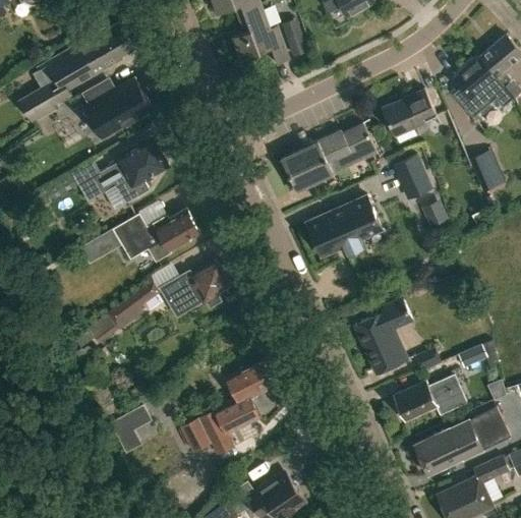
[(237,14),(261,5),(258,0),(212,0),(219,15),(235,9),(237,14)]
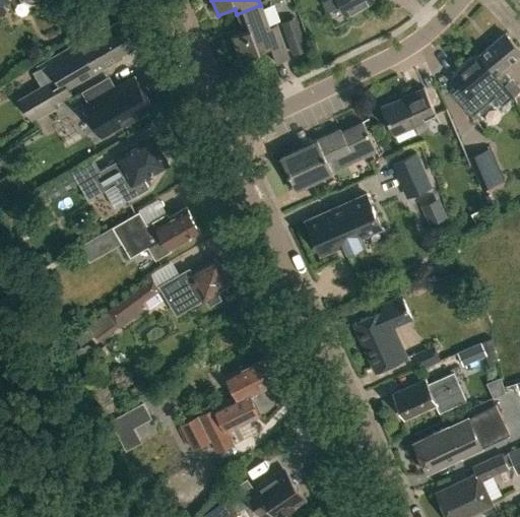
[(321,0),(328,13),(339,7),(344,17),(374,1),(373,0),(321,0)]
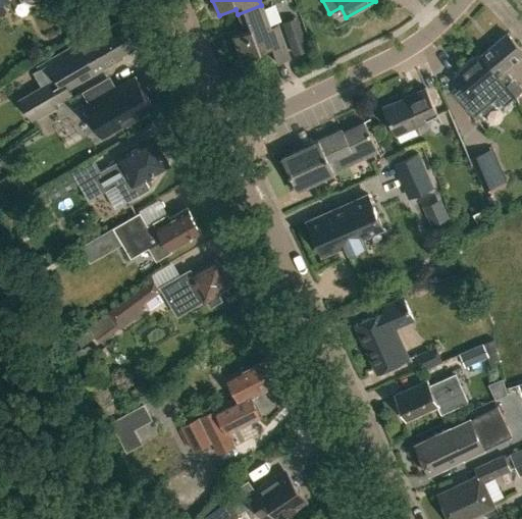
[(272,50),(278,66),(292,61),(278,28),(271,30),(261,5),(238,14),(245,34),(233,38),(243,61),(272,50)]
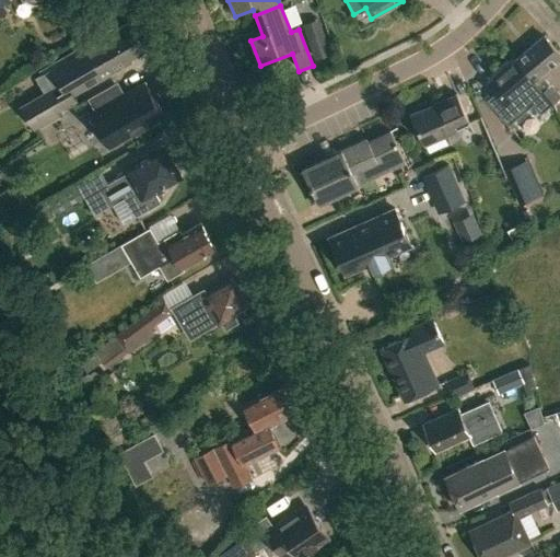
[(318,22),(303,27),(316,61),(330,56),(318,22)]
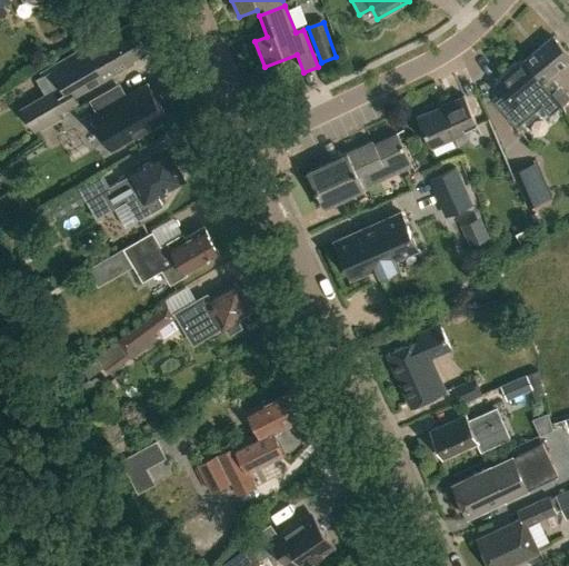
[(116,33),(115,32),(98,41),(99,43),(43,76),(53,92),(22,110),(37,136),(61,122),(62,121),(61,120),(58,116),(76,105),(77,106),(78,105),(69,90),(78,83),(82,90),(96,86),(116,75),(133,65),(132,62),(147,55),(130,26),(116,33)]
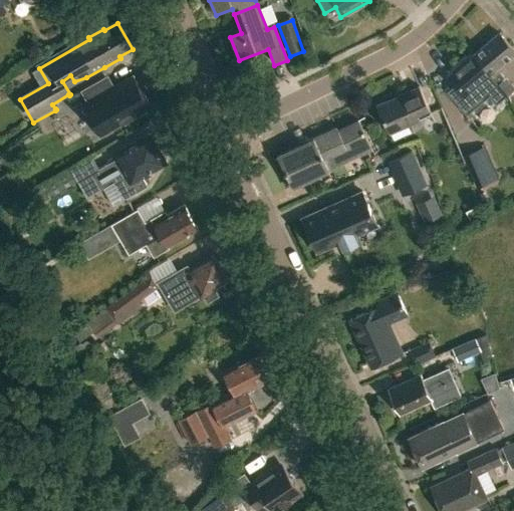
[(474,56),(507,97),(513,91),(513,90),(505,80),(502,82),(497,78),(501,75),(496,68),(513,53),(499,35),(474,56)]
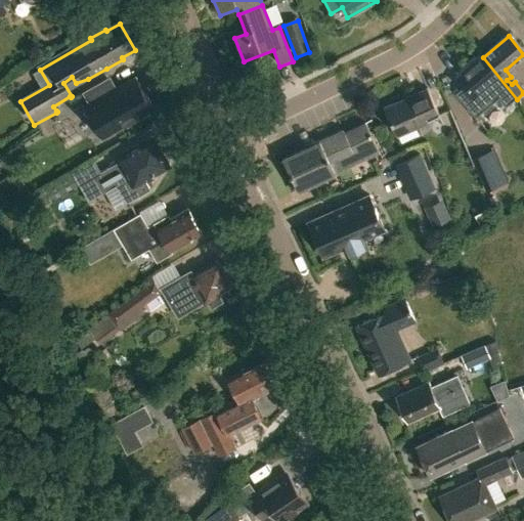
[(500,93),(511,105),(517,99),(483,57),(456,79),(473,98),(491,83),(496,89),(499,86),(504,90),(500,93)]
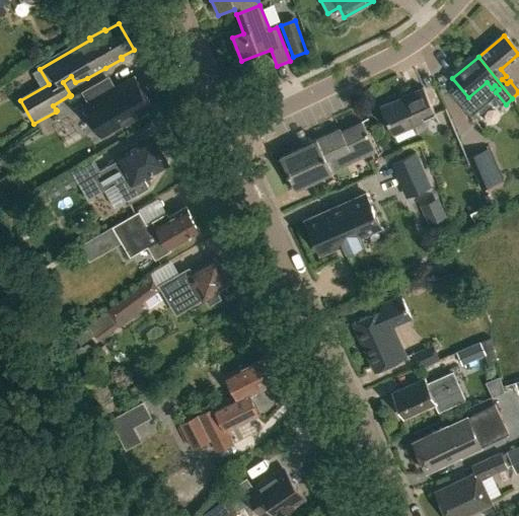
[(101,139),(153,109),(135,78),(116,88),(109,78),(83,93),(89,103),(83,107),(101,139)]
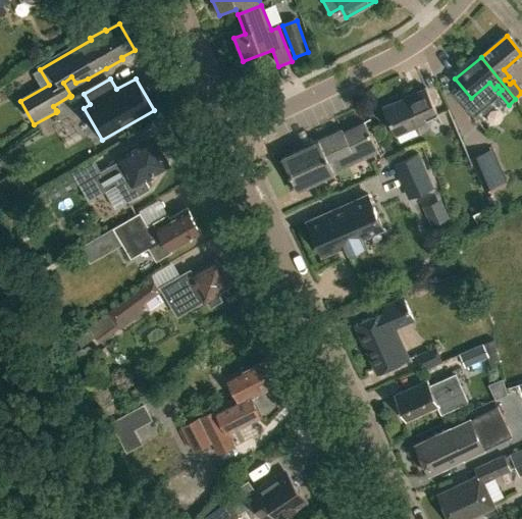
[(425,89),(381,109),(395,137),(425,122),(422,116),(435,111),(425,89)]
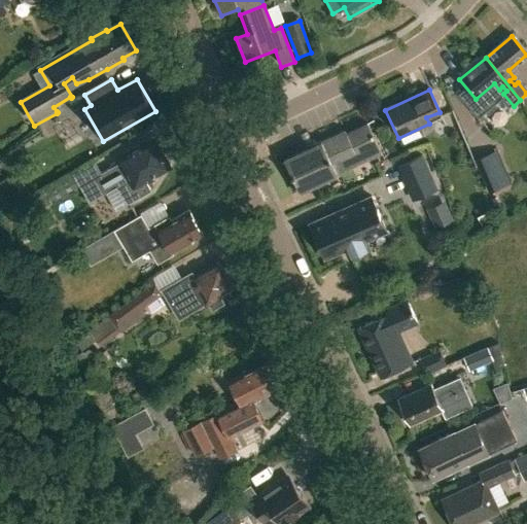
[(346,136),(345,133),(285,162),(301,194),(382,155),(367,126),(346,136)]
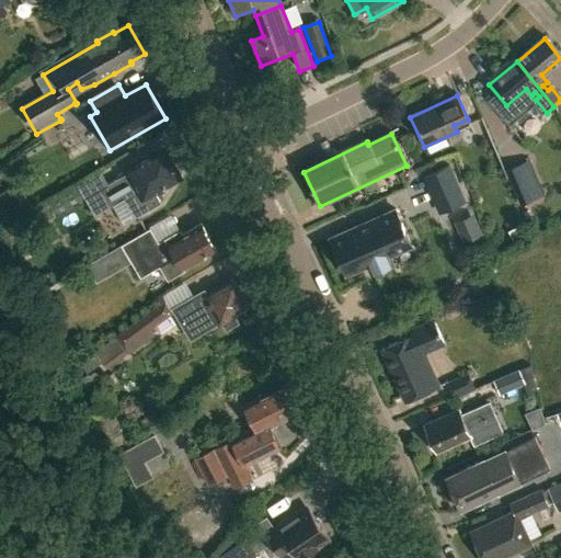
[(179,179),(162,151),(127,170),(129,173),(106,185),(100,172),(77,185),(83,197),(102,188),(112,205),(122,200),(133,219),(160,204),(153,192),(179,179)]
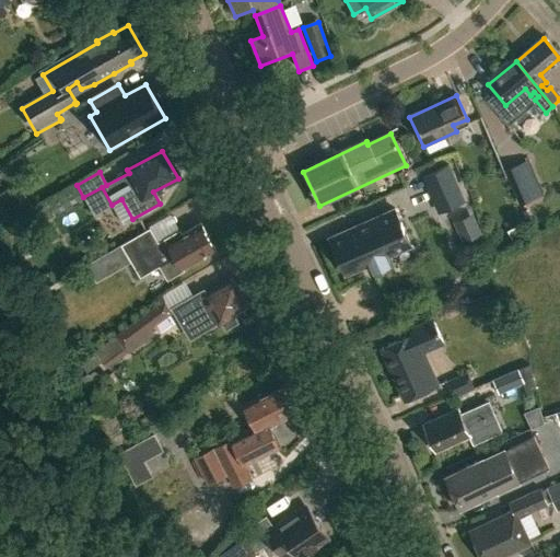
[(524,164),(506,172),(521,207),(539,198),(524,164)]
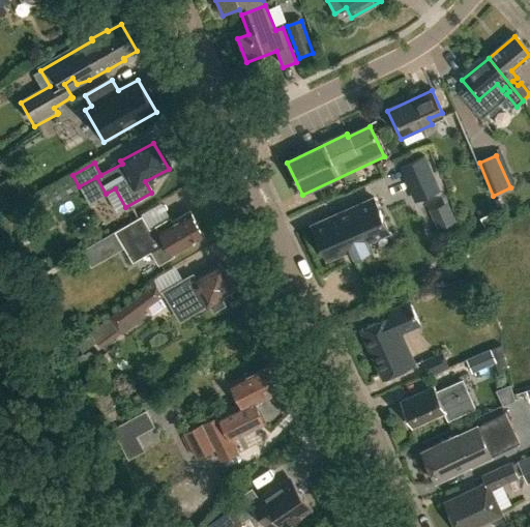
[(441,194),(424,157),(398,170),(414,206),(441,194)]
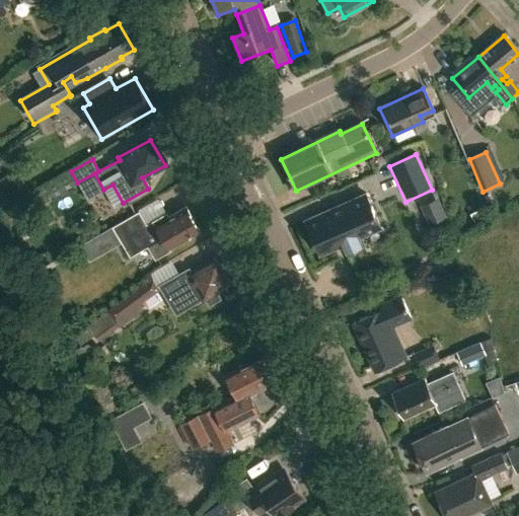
[(78,185),(72,174),(44,191),(50,201),(78,185)]
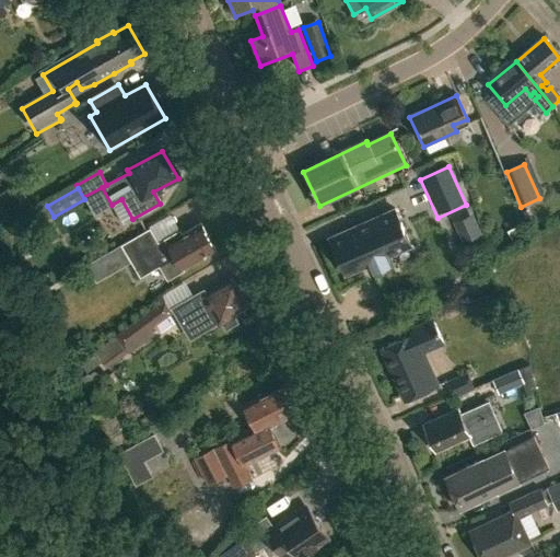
[(396,210),(330,240),(347,276),(370,266),(373,274),(392,265),(388,257),(411,247),(396,210)]
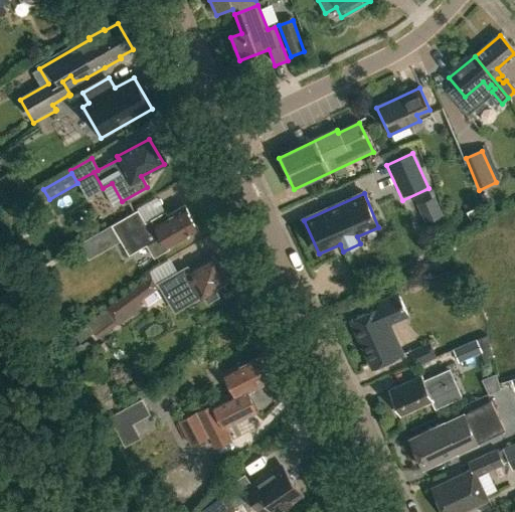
[(113,226),(130,256),(162,237),(168,247),(197,231),(184,208),(168,217),(166,212),(147,223),(139,210),(113,226)]
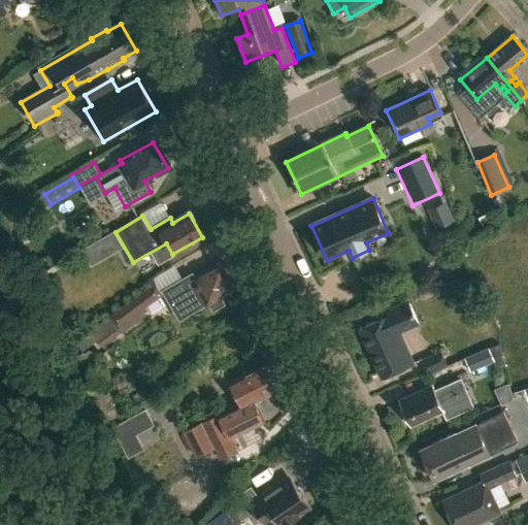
[(105,260),(96,243),(83,251),(92,267),(105,260)]
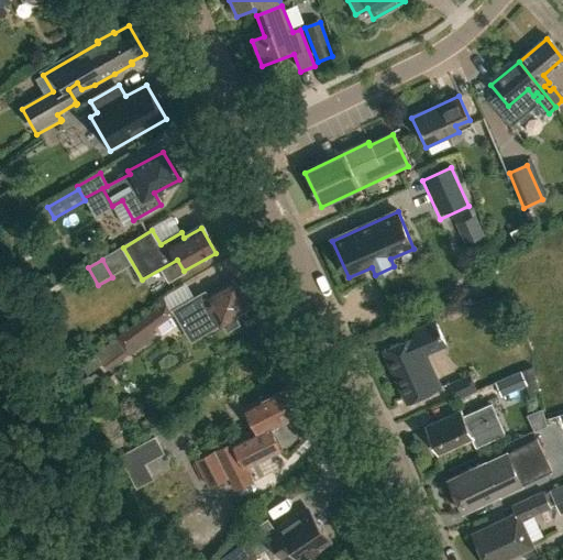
[(148,282),(153,292),(170,283),(165,274),(148,282)]
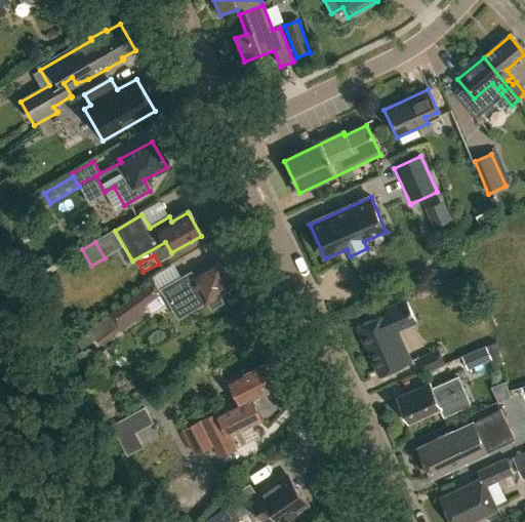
[(164,290),(179,318),(206,302),(206,303),(207,302),(212,311),(224,304),(219,295),(233,287),(218,264),(194,278),(192,275),(164,290)]
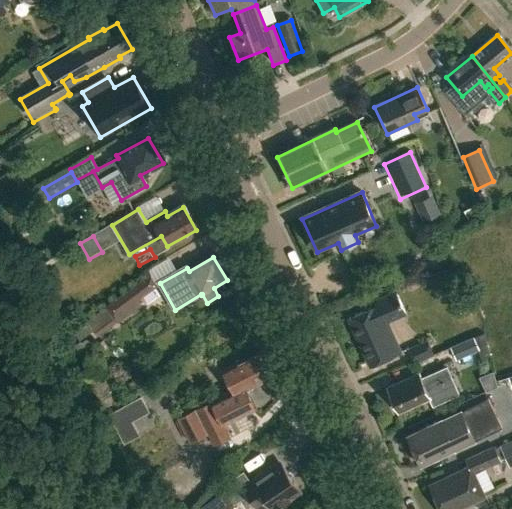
[(511,276),(502,279),(511,317),(511,334),(511,335),(511,337),(511,276)]
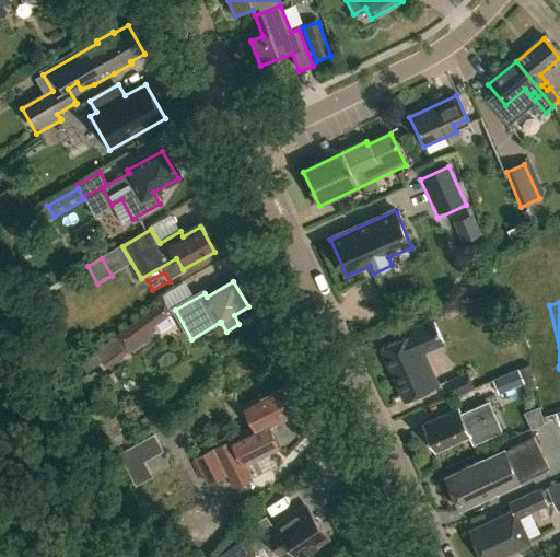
[(116,339),(127,355),(152,337),(148,331),(172,315),(163,304),(116,339)]
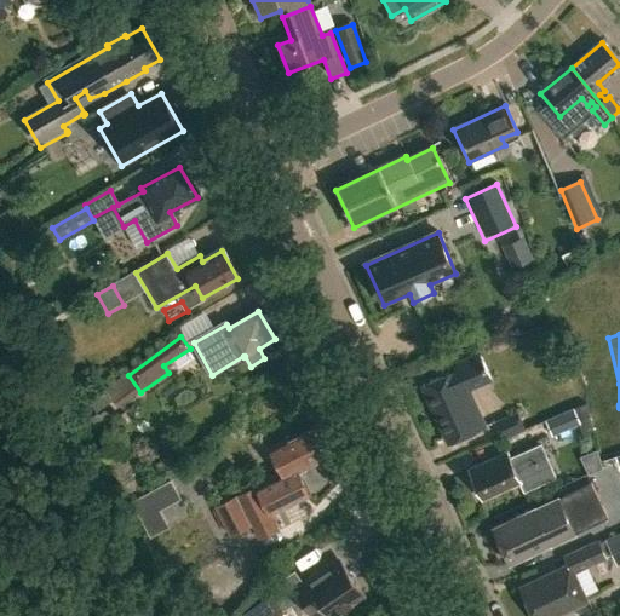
[(422,389),(448,445),(484,429),(465,387),(487,378),(489,384),(491,383),(478,356),(457,366),(454,374),(422,389)]
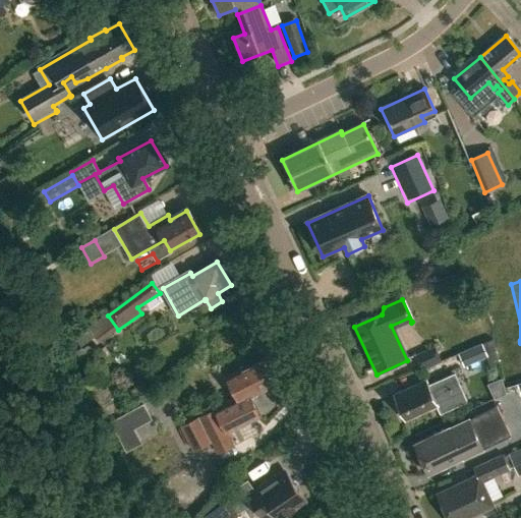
[(112,322),(78,341),(84,350),(101,341),(103,344),(119,335),(112,322)]
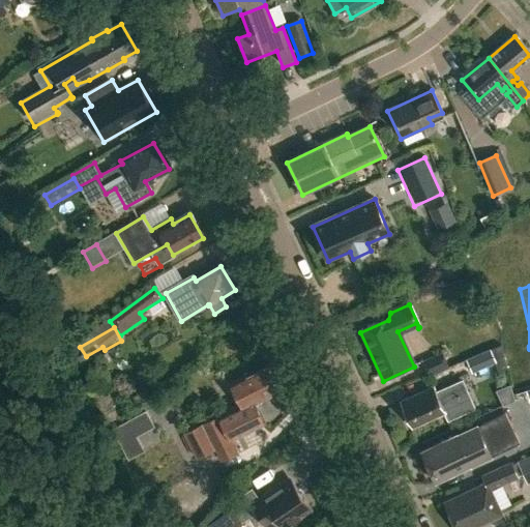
[(441,355),(421,364),(428,378),(447,369),(441,355)]
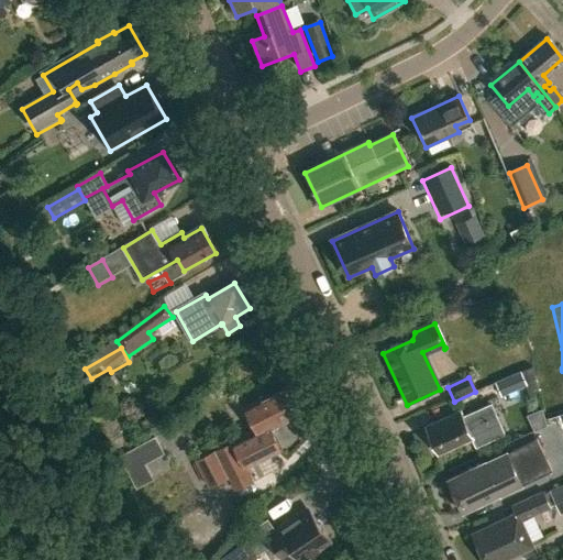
[(230,479),(236,491),(254,482),(247,469),(276,454),(266,434),(272,431),(269,428),(308,408),(296,384),(241,412),(252,434),(197,461),(210,489),(230,479)]
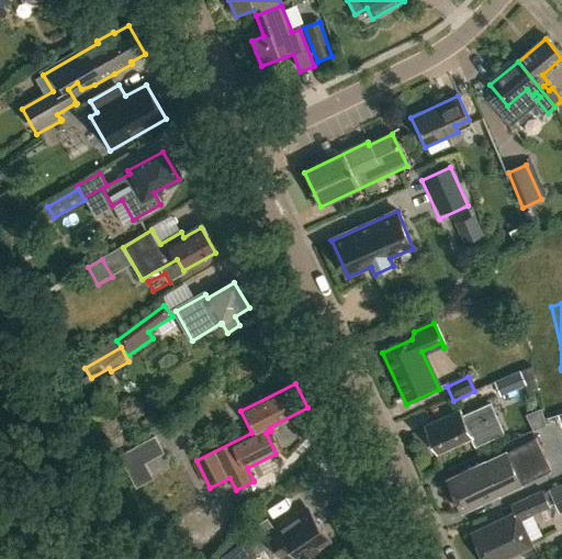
[(504,436),(490,405),(461,418),(459,413),(424,428),(428,439),(426,440),(434,457),(436,456),(470,440),(474,449),(504,436)]
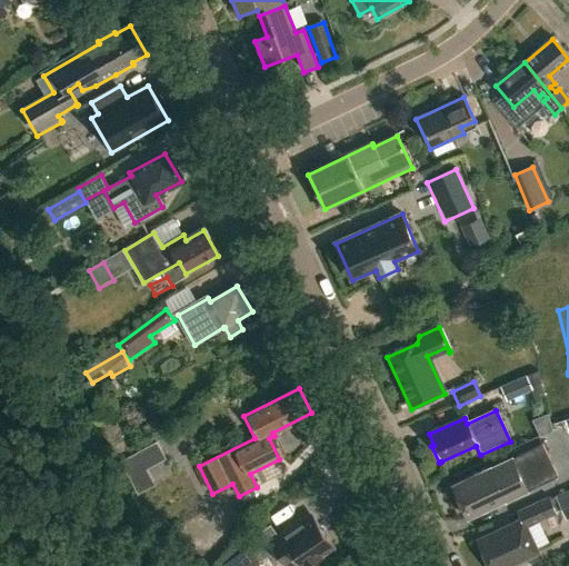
[(176,442),(162,450),(172,463),(185,454),(176,442)]
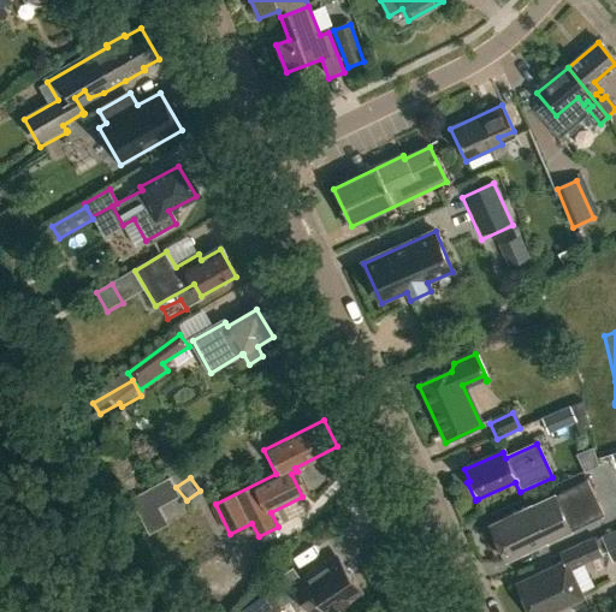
[(531,507),(490,527),(507,563),(548,542),(548,544),(604,517),(587,481),(532,509),(531,507)]
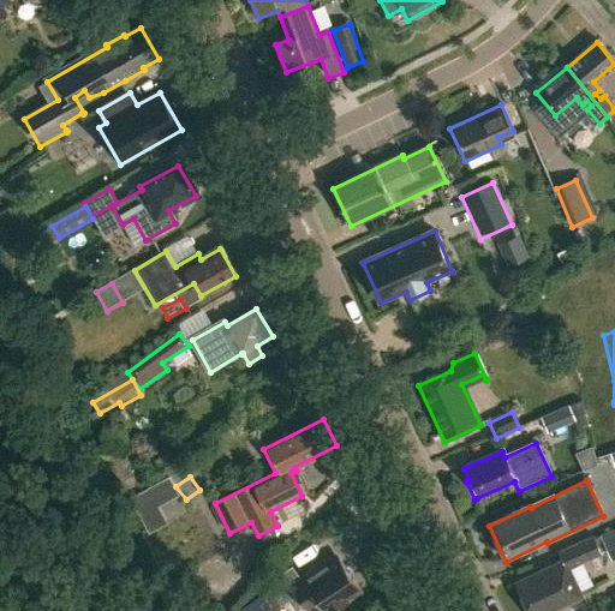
[(614,528),(598,537),(610,563),(614,559),(614,528)]
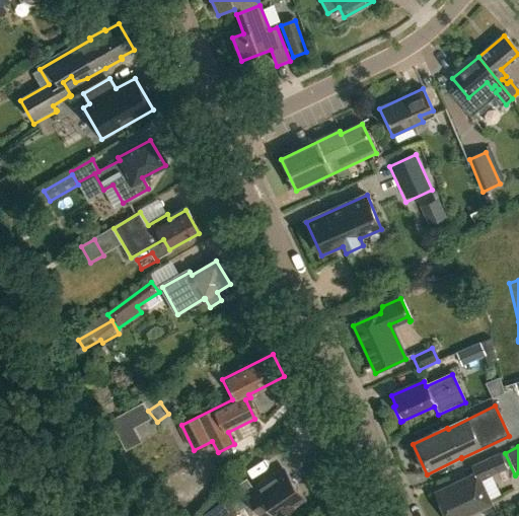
[(435,495),(445,515),(470,515),(491,507),(480,483),(507,470),(501,457),(472,469),(475,476),(435,495)]
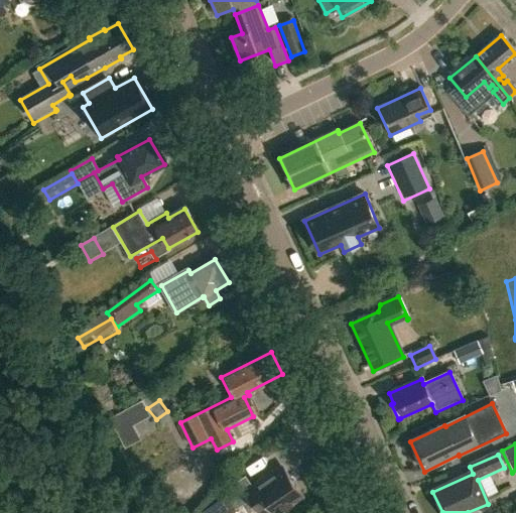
[(232,512),(244,505),(249,512),(254,512),(257,510),(259,512),(282,512),(294,505),(292,502),(301,495),(285,471),(276,477),(274,473),(253,487),(247,478),(229,490),(232,495),(207,512),(232,512)]
